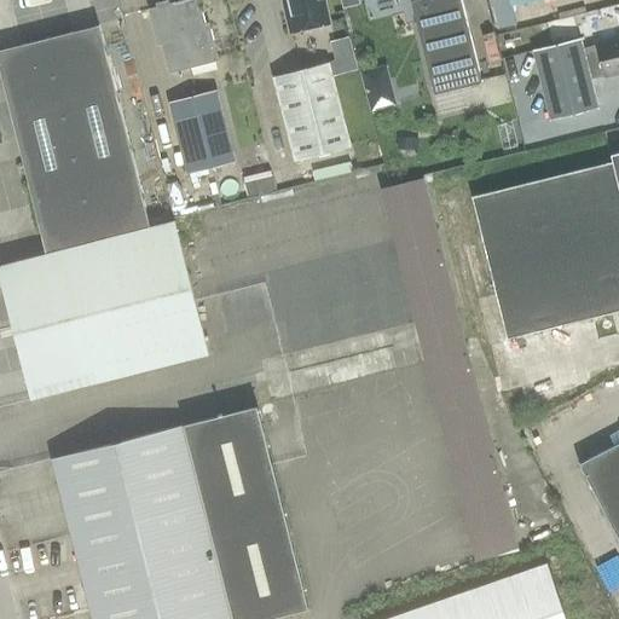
[(186,0),(149,10),(157,46),(161,45),(168,74),(219,62),(209,23),(206,24),(198,0),(186,0)]
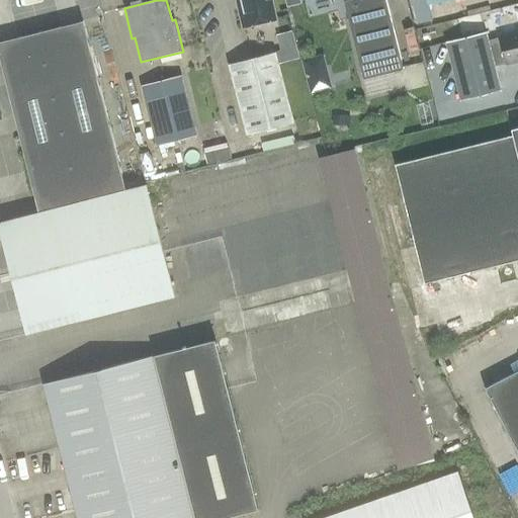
[(238,8),(243,28),(276,20),(271,0),(240,0),(242,7),(238,8)]
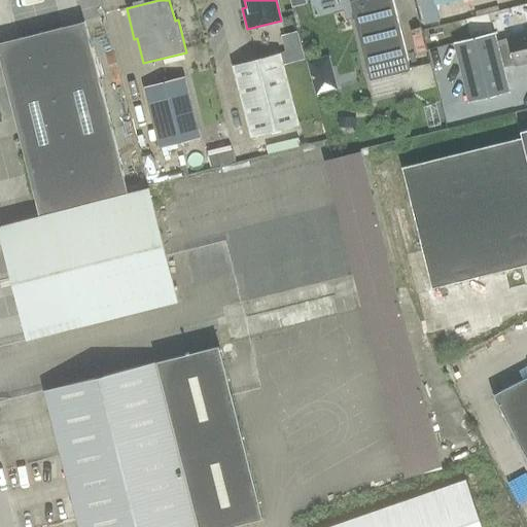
[(349,0),(371,81),(411,71),(392,0),(349,0)]
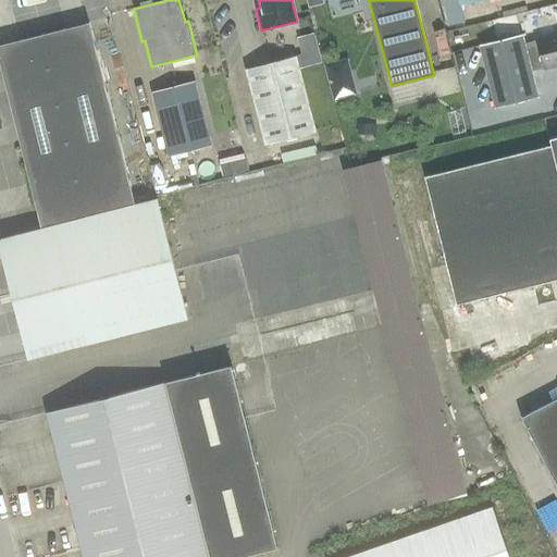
[(157,199),(135,206),(89,23),(0,46),(0,63),(41,229),(0,239),(0,249),(28,359),(187,319),(157,199)]
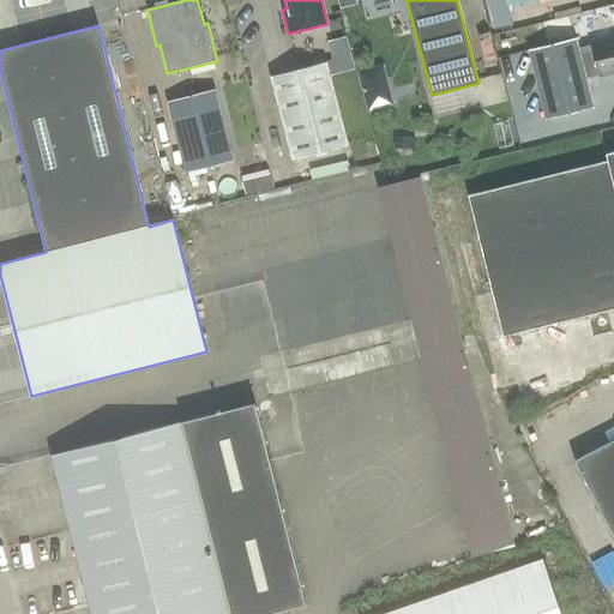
[(337,71),(357,66),(350,35),(330,40),(337,71)]
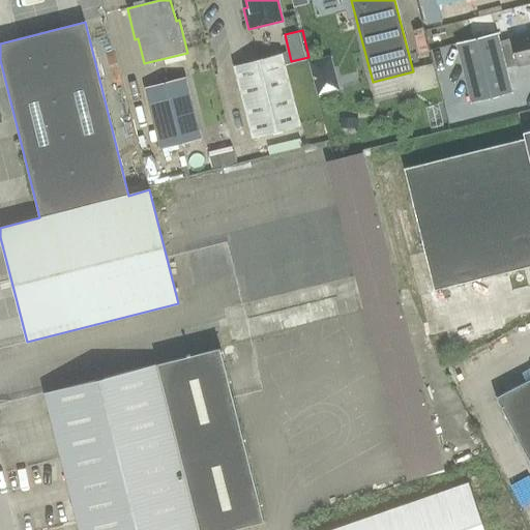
[(457,43),(471,104),(511,93),(505,68),(518,65),(518,66),(529,63),(529,33),(510,38),(511,39),(499,42),(497,33),(457,43)]
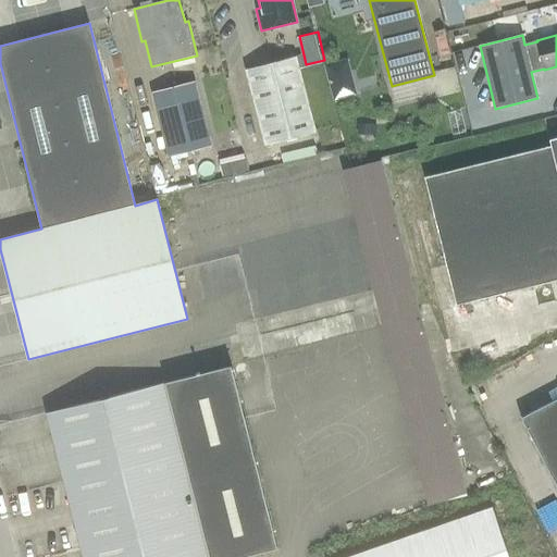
[(246,71),(265,146),(317,133),(297,57),(246,71)]
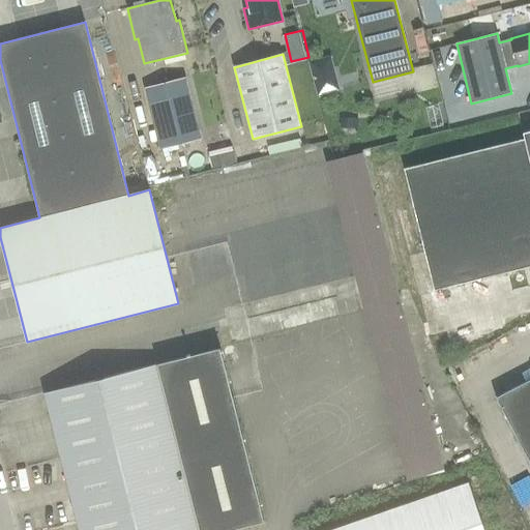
[(329,57),(310,62),(318,95),(337,89),(329,57)]
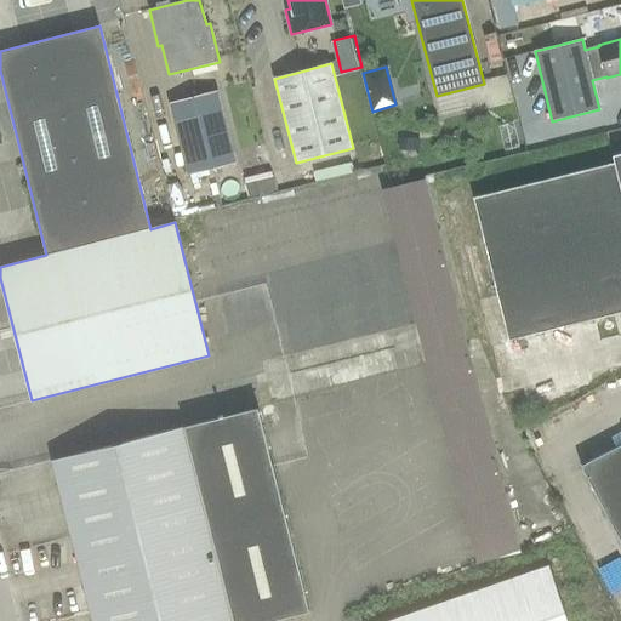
[(217,91),(170,103),(188,176),(235,164),(217,91)]
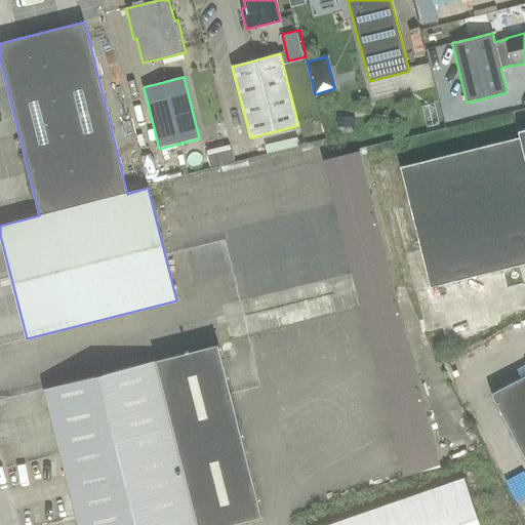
[(415,228),(524,200),(524,129),(518,132),(520,137),(400,167),(415,228)]
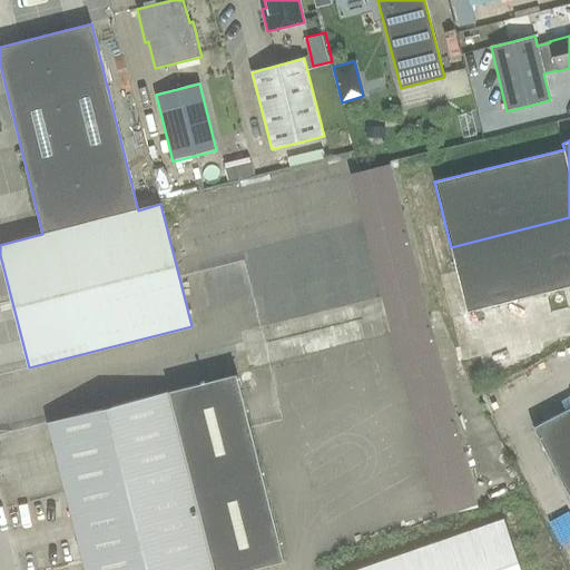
[(390,165),(351,175),(354,188),(394,178),(390,165)]
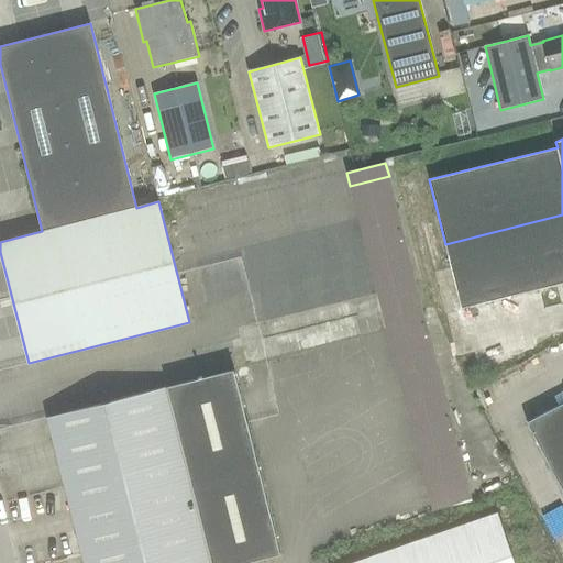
[(389,176),(350,186),(353,200),(393,190),(389,176)]
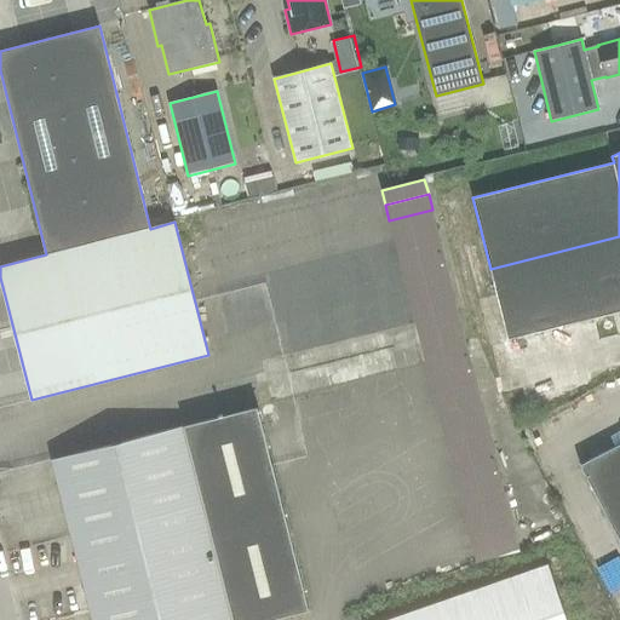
[(432,210),(389,220),(392,236),(436,225),(432,210)]
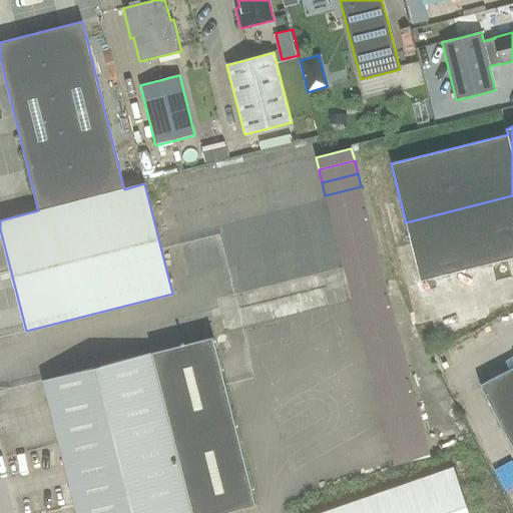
[(361,186),(325,195),(329,208),(364,199),(361,186)]
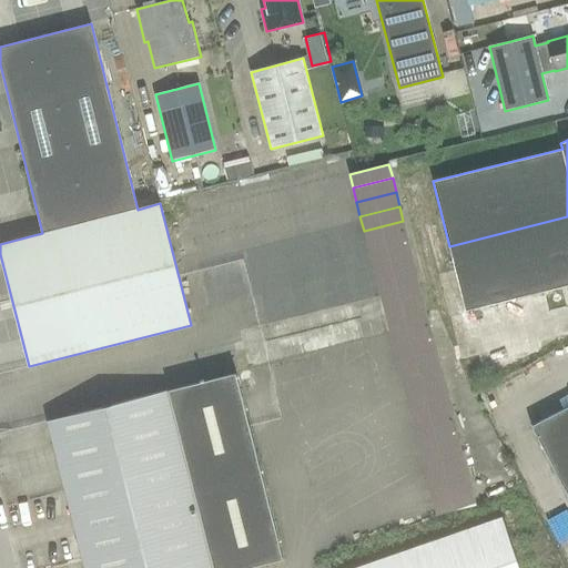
[(567,216),(449,246),(465,312),(567,285),(567,216)]
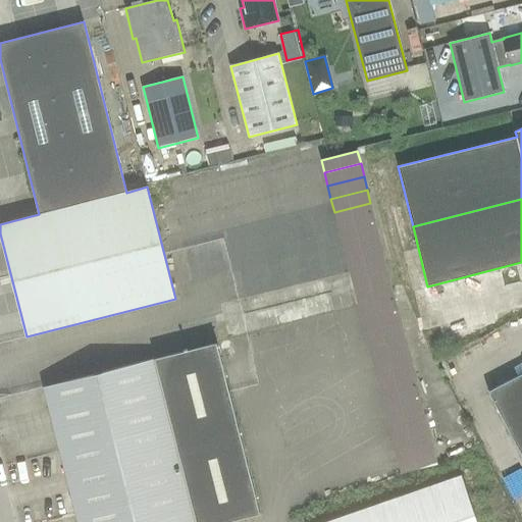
[(370,203),(334,212),(337,225),(374,216),(370,203)]
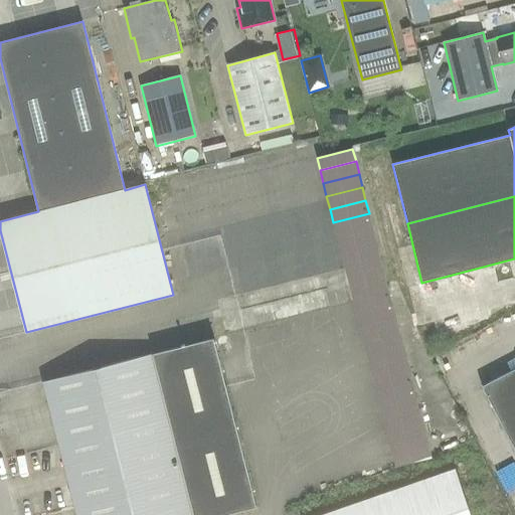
[(369,213),(333,222),(336,235),(372,225),(369,213)]
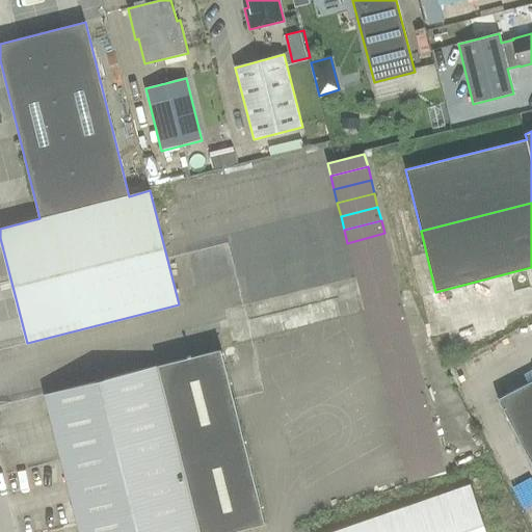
[(384,233),(347,243),(350,256),(388,246),(384,233)]
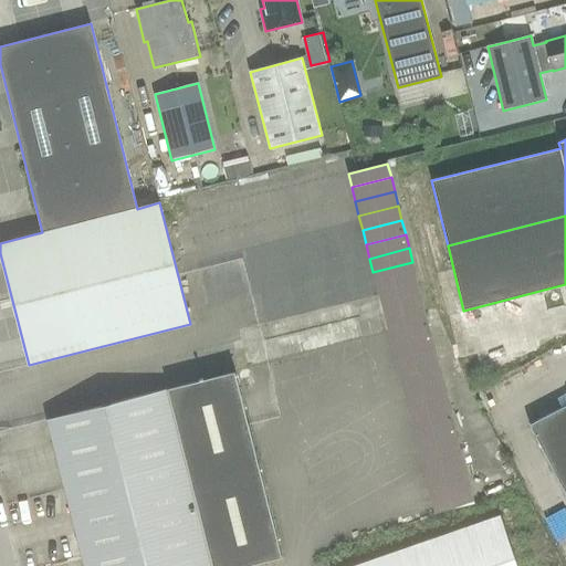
[(412,262),(373,272),(377,286),(416,276),(412,262)]
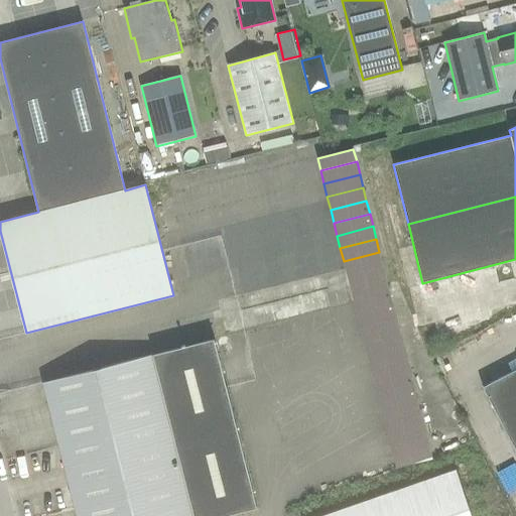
[(379,252),(344,261),(347,274),(383,265),(379,252)]
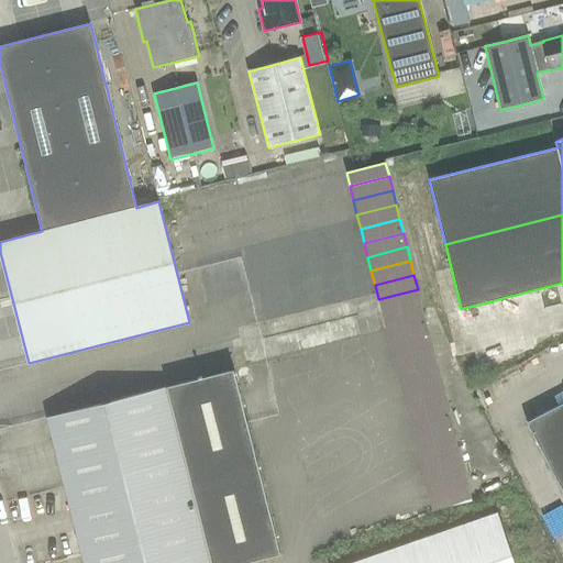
[(418,289),(378,299),(382,313),(421,304),(418,289)]
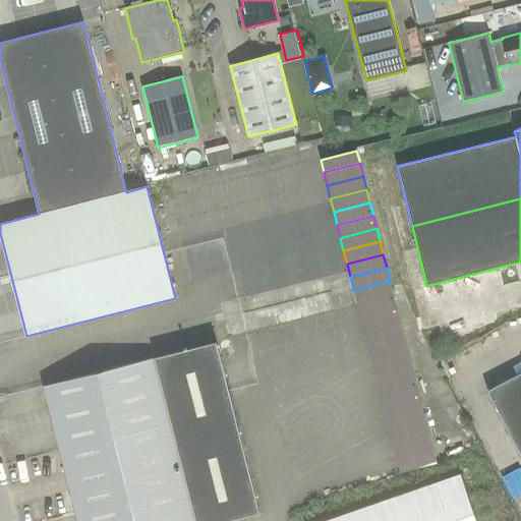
[(390,281),(353,290),(357,303),(393,294),(390,281)]
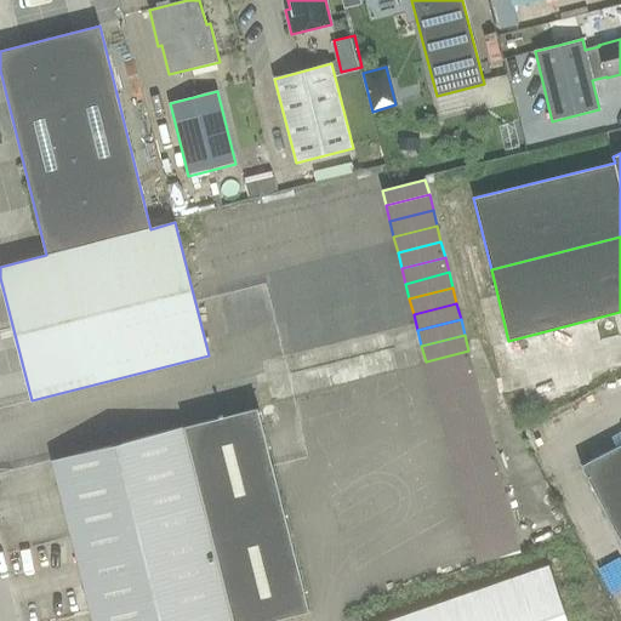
[(468,351),(426,362),(429,376),(472,365),(468,351)]
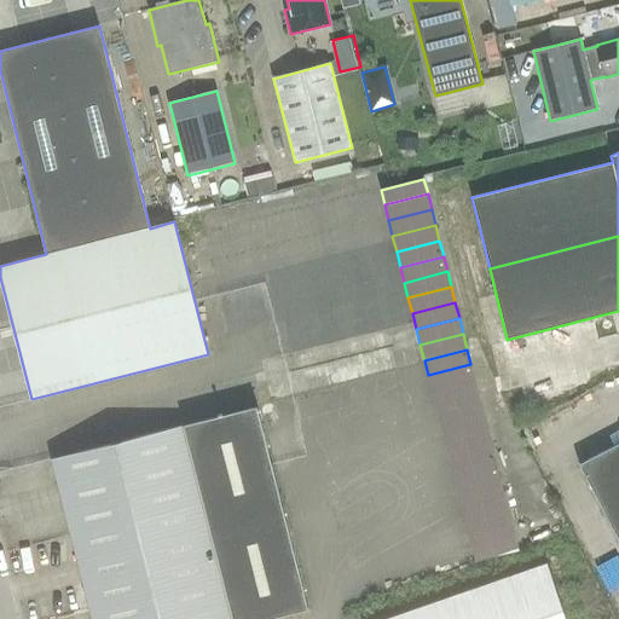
[(470,364),(428,375),(432,391),(475,380),(470,364)]
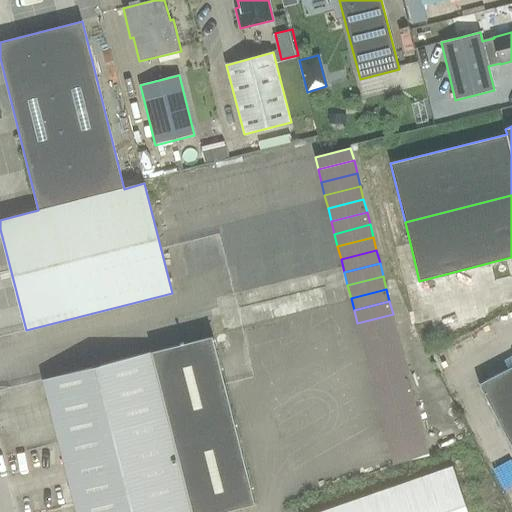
[(213,337),(152,352),(168,415),(59,443),(76,511),(227,511),(255,504),(213,337)]
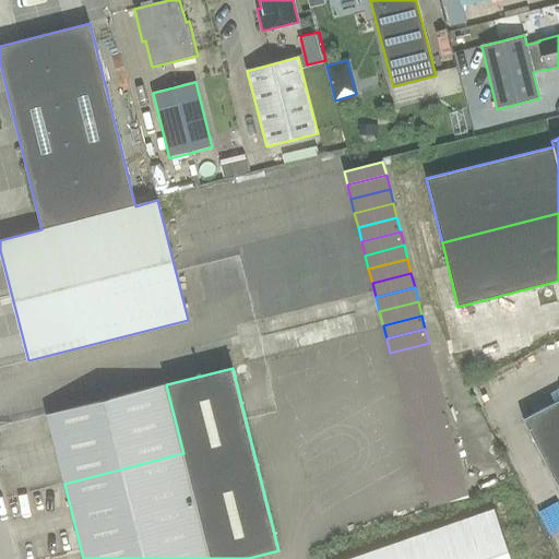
[(47,415),(64,484),(183,453),(166,384),(47,415)]
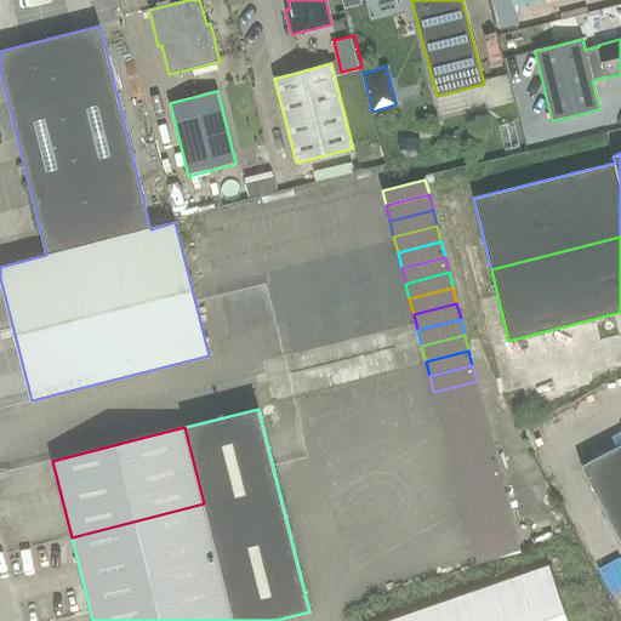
[(620,444),(581,466),(620,542),(620,444)]
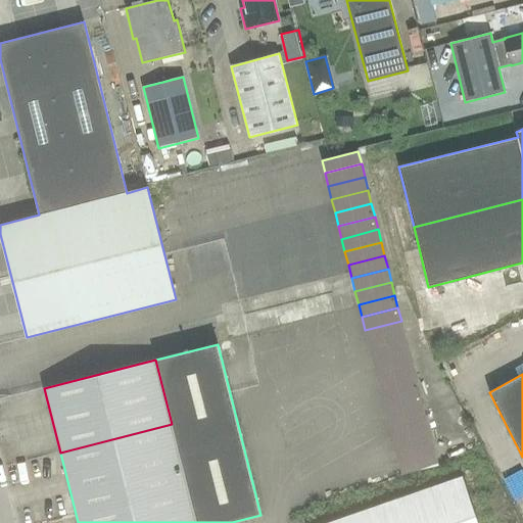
[(428,426),(391,435),(394,448),(431,439),(428,426)]
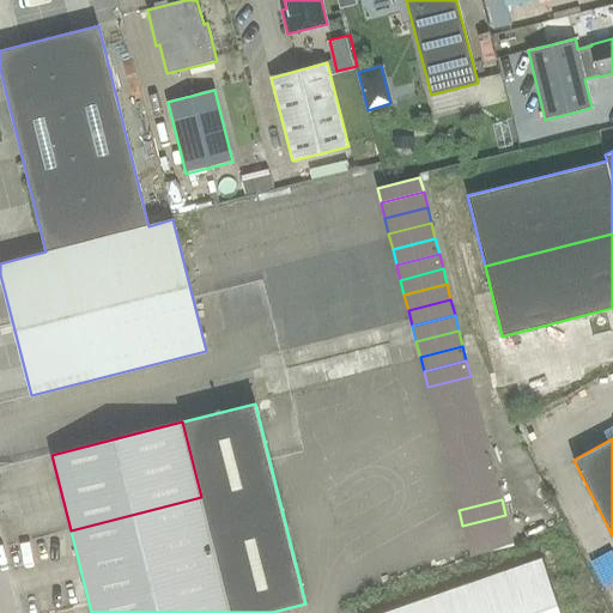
[(559,612),(541,558),(383,612),(559,612)]
